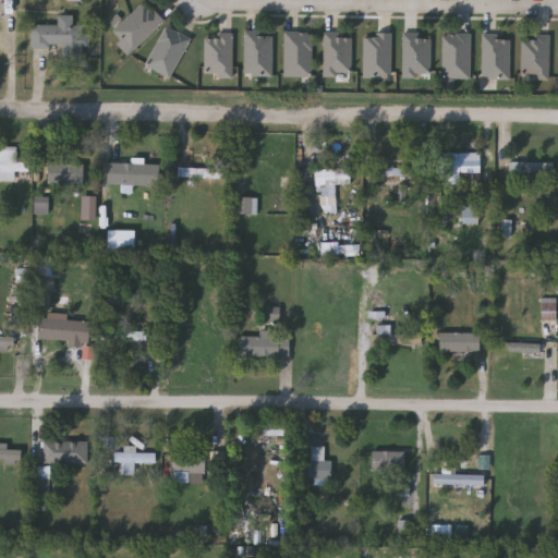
[(161,21),(133,50),(113,31),(142,1),(161,21)]
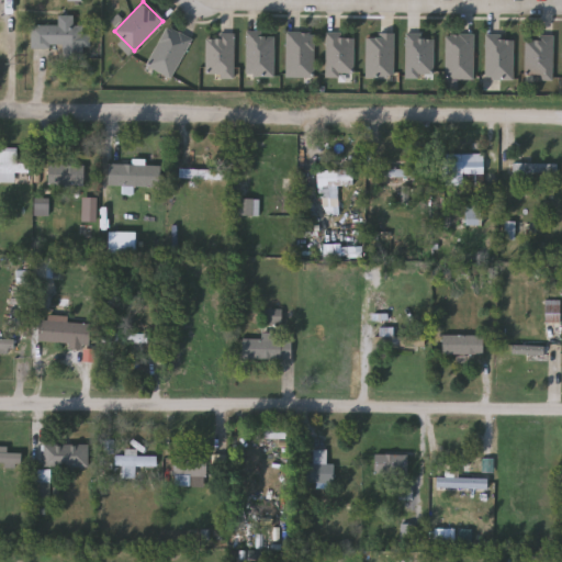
[(63,59),(63,45),(31,45),(31,24),(58,24),(58,14),(72,14),(72,24),(83,24),(82,60),(63,59)]
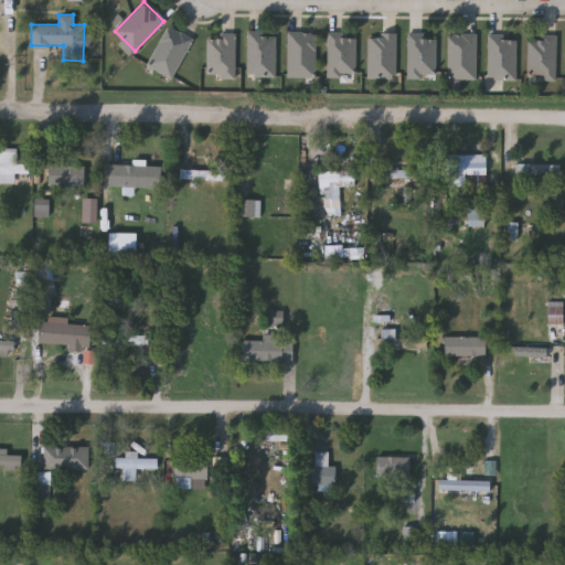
[(192,39),(172,78),(147,65),(167,25),(192,39)]
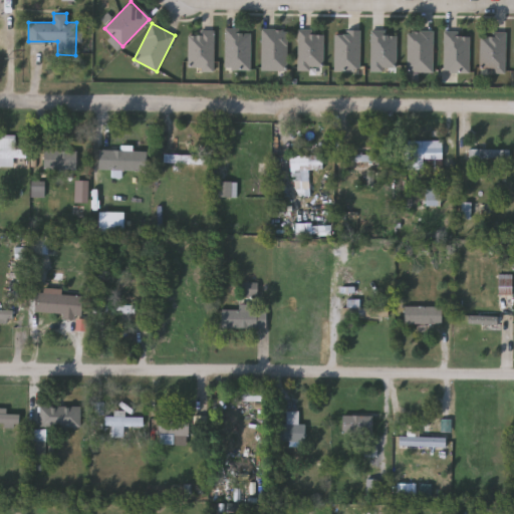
[(287,70),(262,70),(262,29),(287,29),(287,70)]
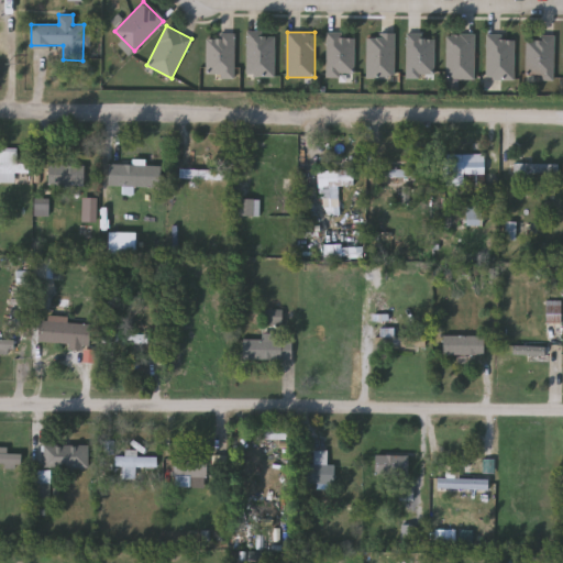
[(247,76),(246,33),(274,33),(275,76),(247,76)]
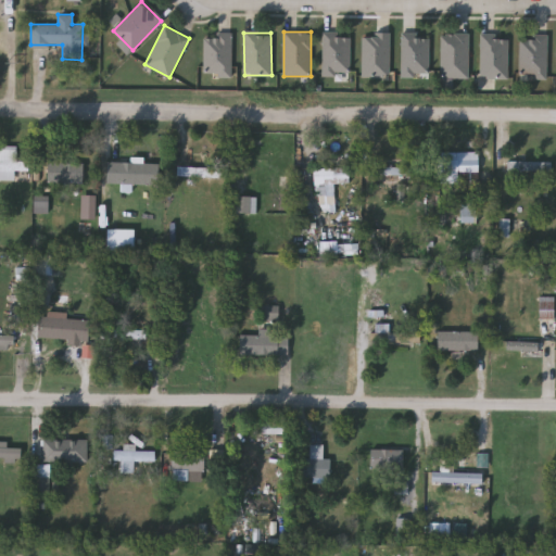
[(362,76),(362,33),(389,33),(389,76),(362,76)]
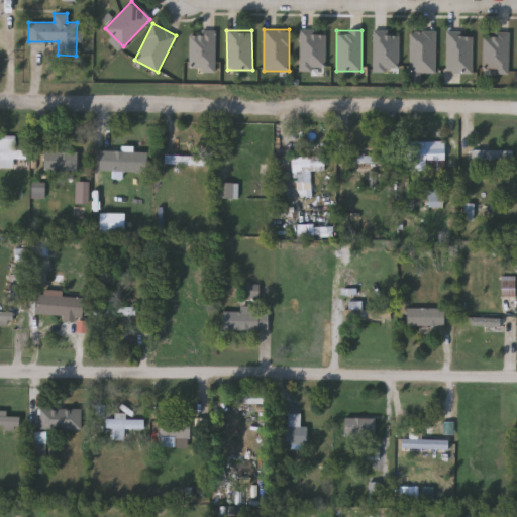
[(300,71),(300,31),(325,31),(325,71),(300,71)]
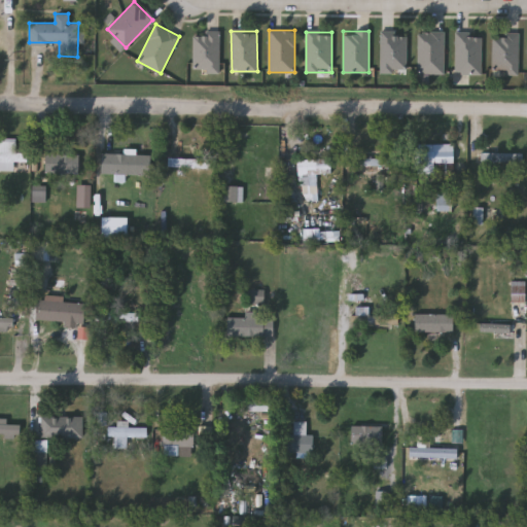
[(380,72),(380,32),(407,32),(407,72),(380,72)]
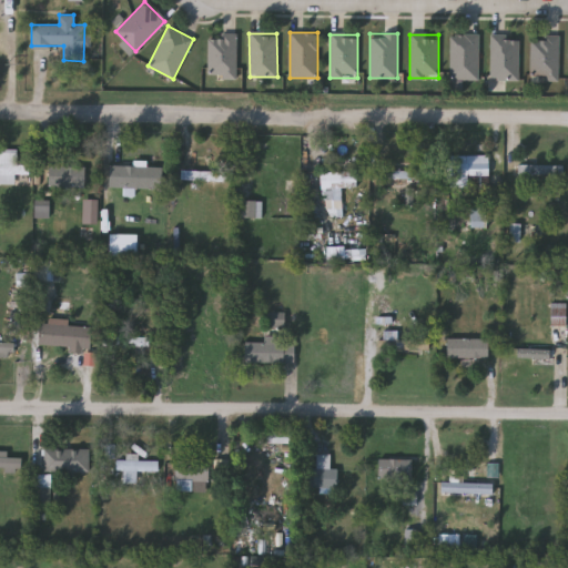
[(478,34),(478,79),(450,79),(450,34),(478,34)]
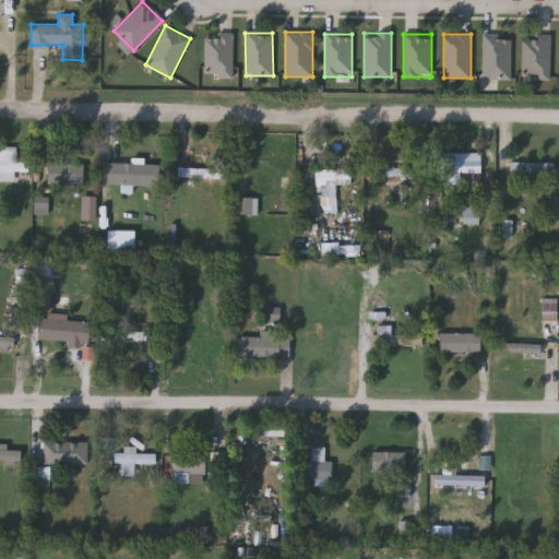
[(233,35),(233,76),(205,76),(205,35),(233,35)]
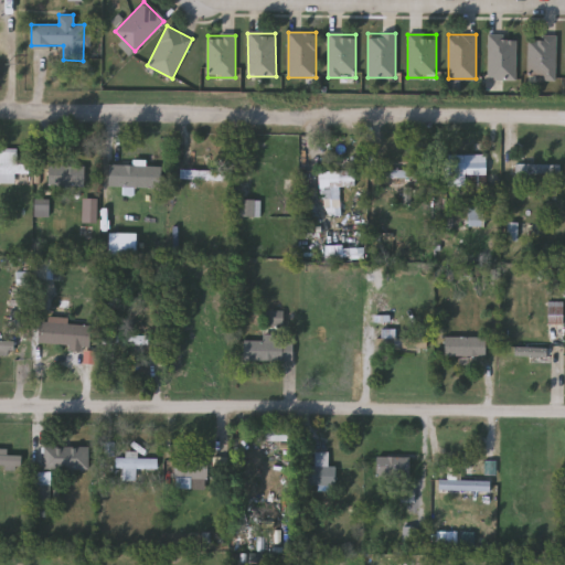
[(516,35),(516,80),(488,78),(488,35),(516,35)]
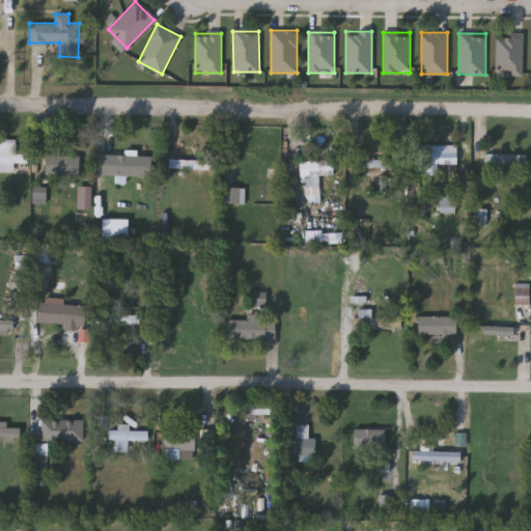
[(522,33),(522,74),(496,74),(496,33),(522,33)]
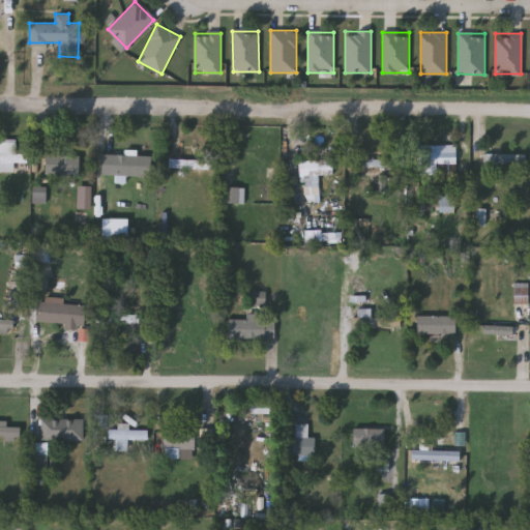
[(0,136),(21,138),(19,160),(0,159),(0,136)]
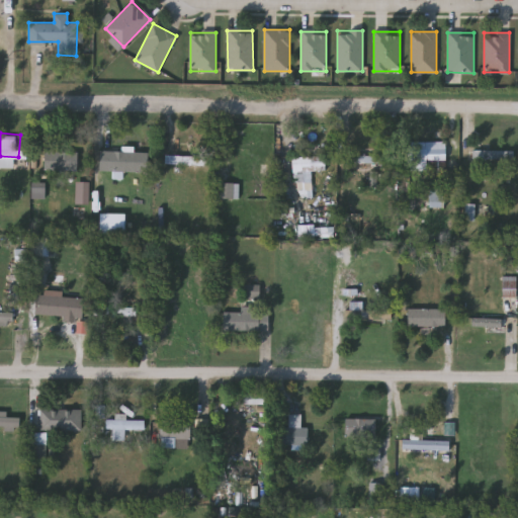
[(409,168),(409,141),(445,141),(445,160),(429,160),(429,168),(409,168)]
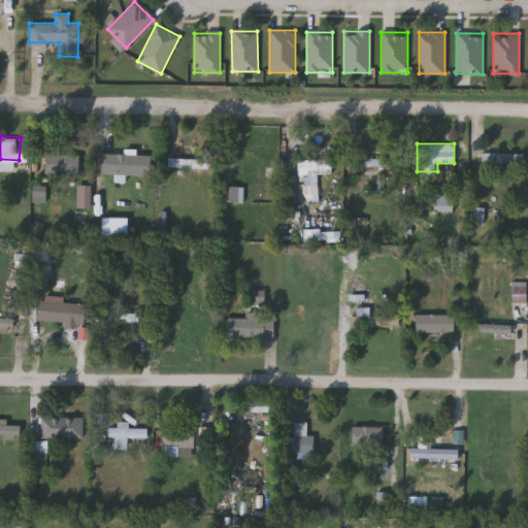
[(524,152),(524,161),(482,161),(482,152),(524,152)]
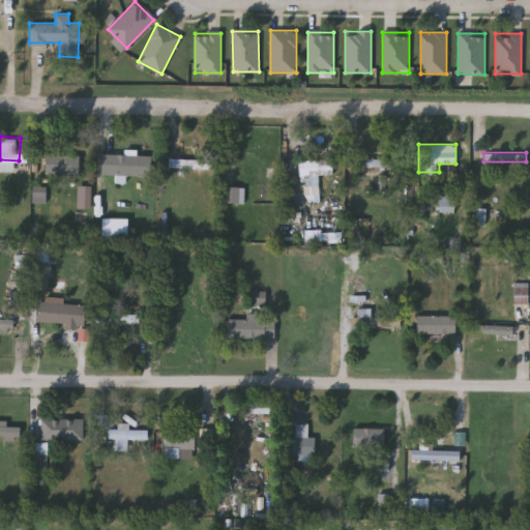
[(151,154),(151,175),(100,174),(101,153),(151,154)]
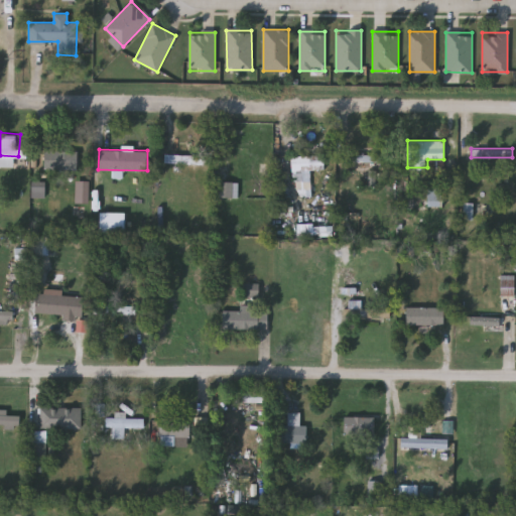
[(78,169),(44,169),(44,150),(78,150),(78,169)]
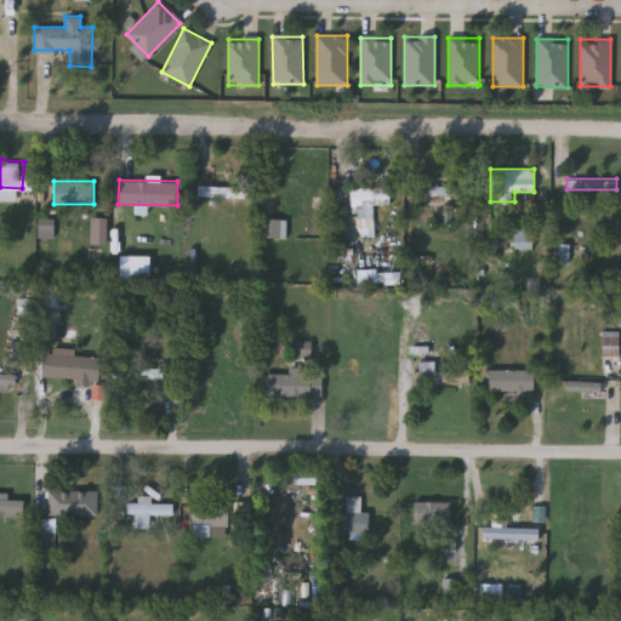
[(198,197),(198,186),(254,186),(254,197),(198,197)]
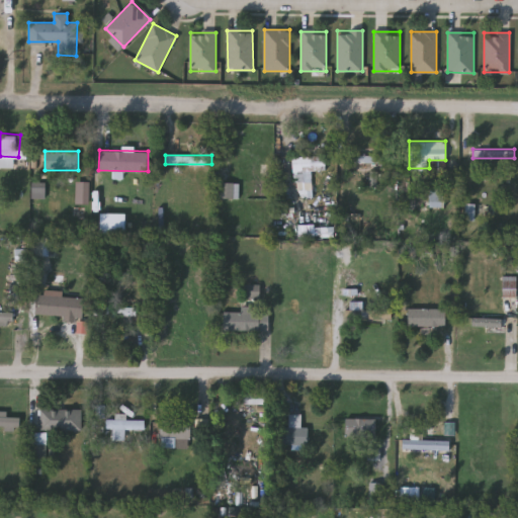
[(311,189),(296,189),(296,172),(292,172),(292,156),(325,156),(325,170),(311,171),(311,189)]
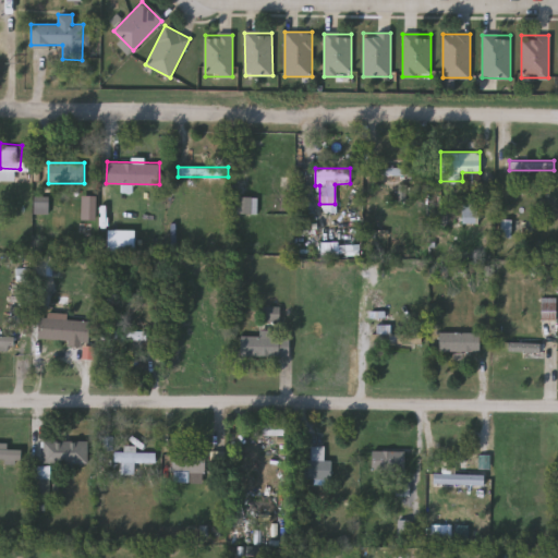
[(379,168),(379,177),(419,177),(419,168),(379,168)]
